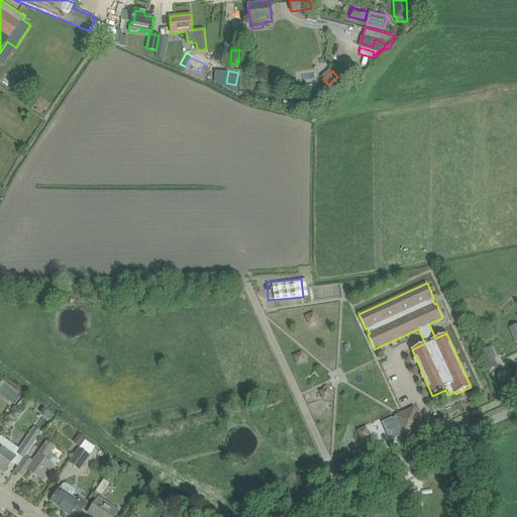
[(313,315),(307,317),(310,323),(316,321),(313,315)]
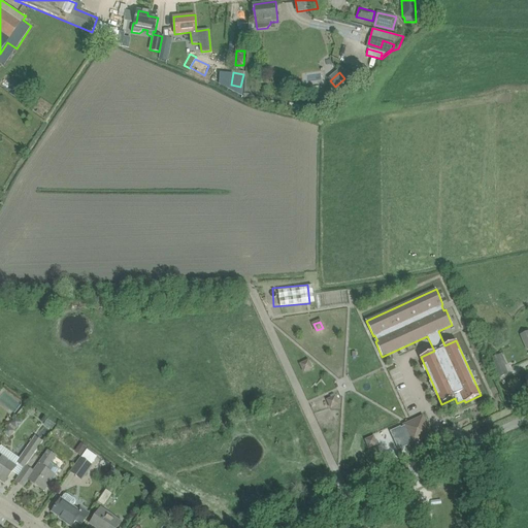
[(507,373),(499,355),(490,359),(499,377),(507,373)]
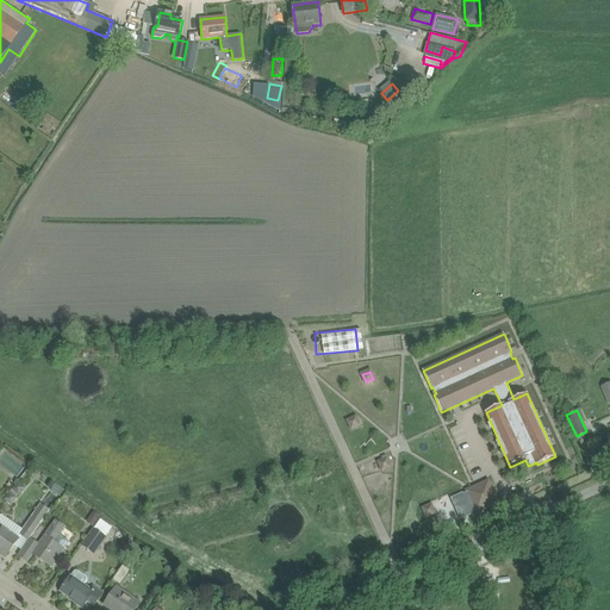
[(356,417),(347,421),(352,430),(360,425),(356,417)]
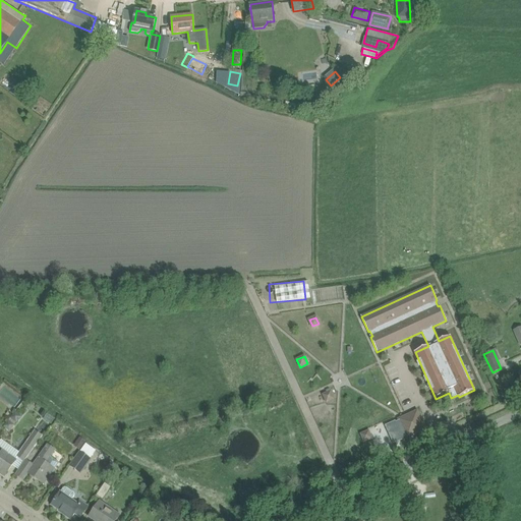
[(331,392),(323,395),(327,402),(334,399),(331,392)]
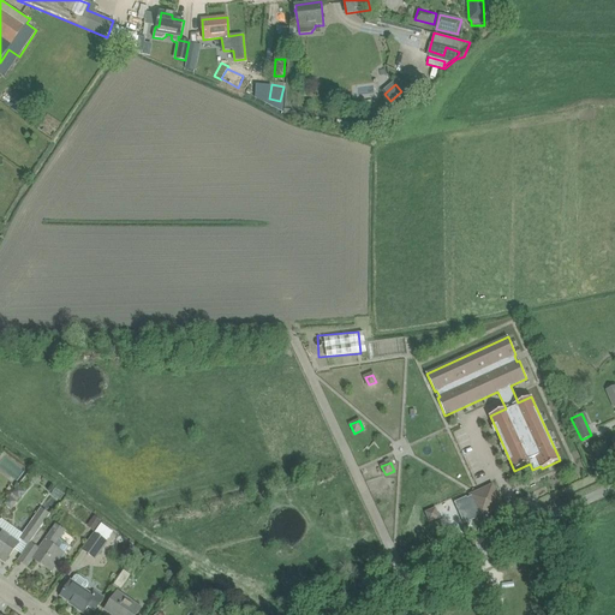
[(502,507),(493,485),(471,495),(481,518),(502,507)]
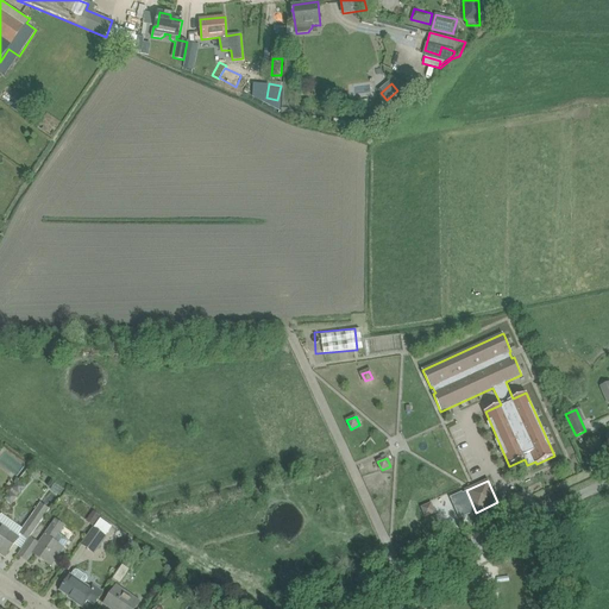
[(10,491),(4,500),(11,504),(17,497),(10,491)]
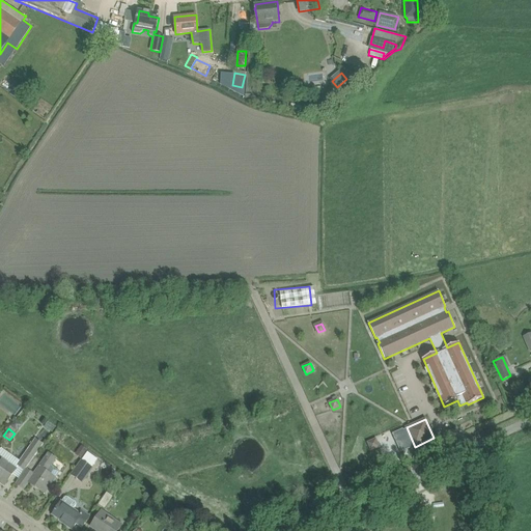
[(21,463),(19,466),(24,469),(34,455),(43,444),(36,440),(28,451),(21,463)]
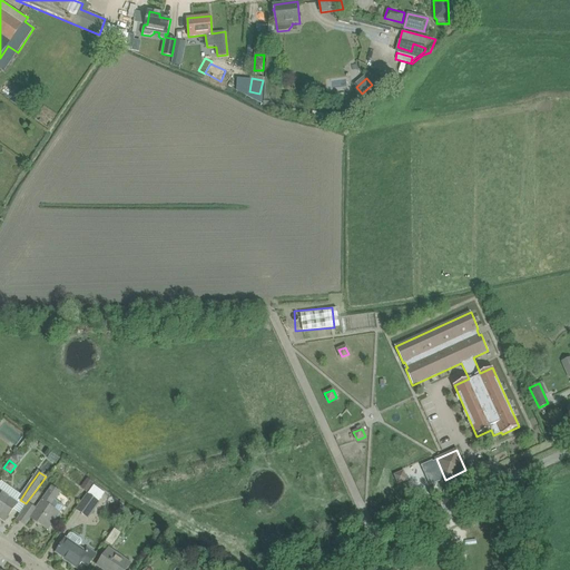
[(403,472),(395,475),(399,483),(406,480),(403,472)]
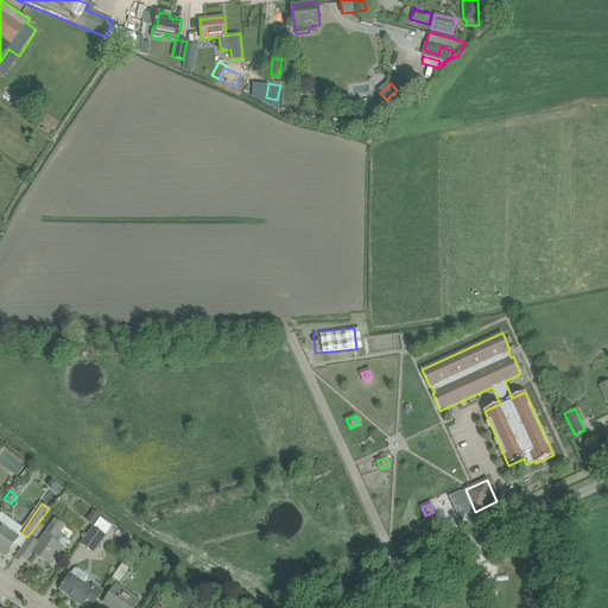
[(93,510),(90,514),(86,520),(93,526),(96,521),(100,515),(93,510)]
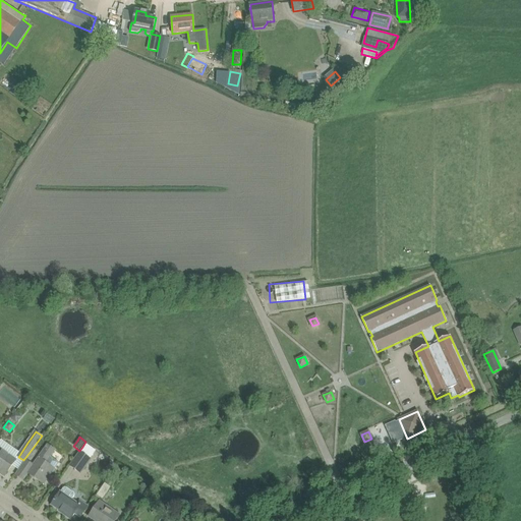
[(0,473),(4,476),(7,473),(12,465),(15,460),(17,458),(10,453),(13,449),(2,440),(0,443),(0,473)]
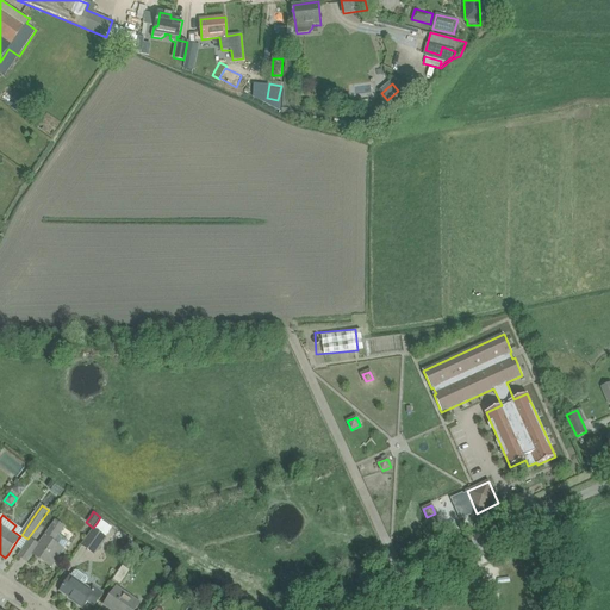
[(50,567),(57,558),(69,542),(58,535),(64,527),(56,521),(39,543),(31,539),(18,556),(27,562),(32,554),(50,567)]
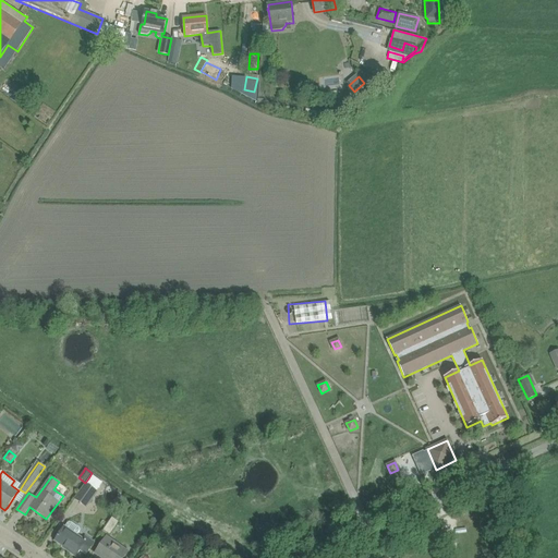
[(167,485),(164,486),(161,477),(149,481),(153,494),(168,490),(167,485)]
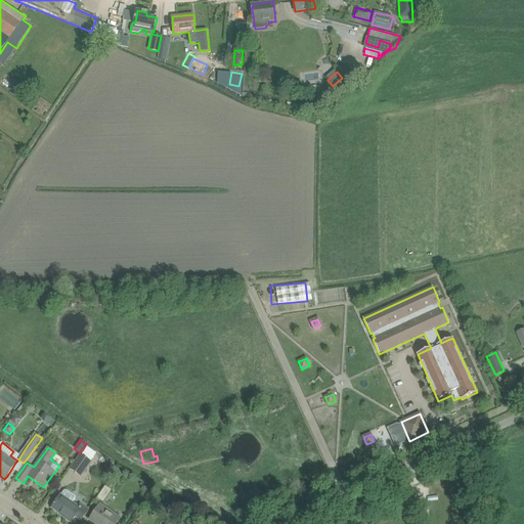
[(81,477),(92,462),(81,454),(70,469),(81,477)]
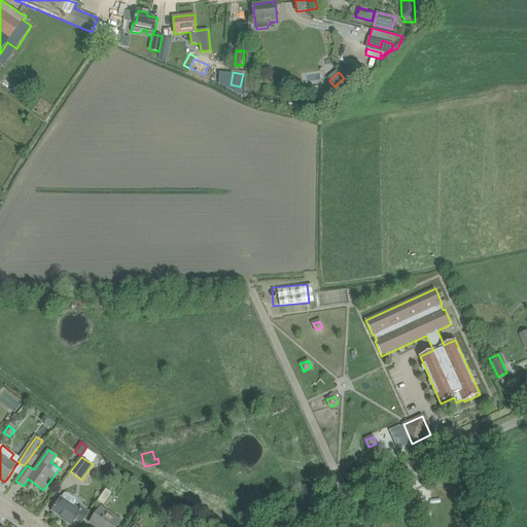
[(112,493),(111,492),(114,488),(109,485),(98,501),(104,505),(112,493)]
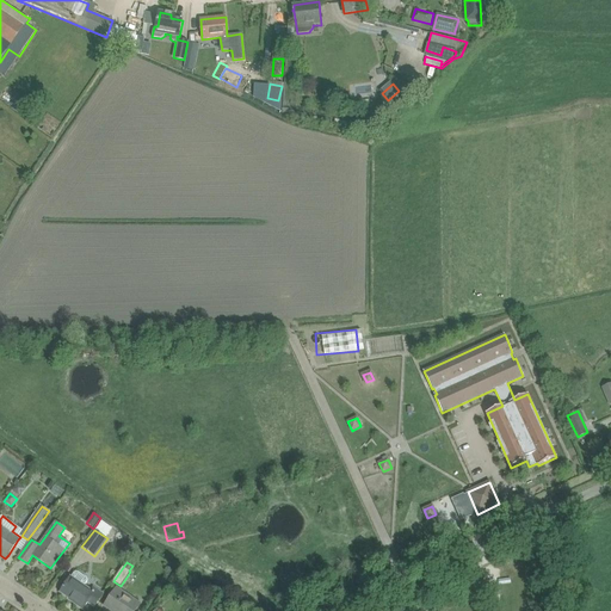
[(94,608),(102,597),(103,594),(93,588),(91,592),(84,587),(87,581),(87,579),(86,578),(78,572),(76,572),(74,573),(71,579),(71,578),(61,592),(76,603),(75,604),(84,610),(88,603),(94,608)]
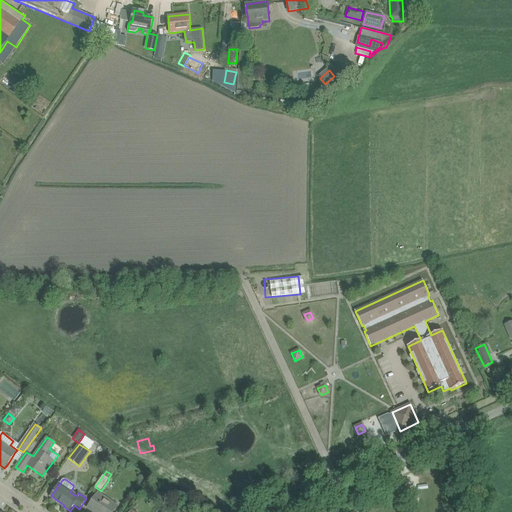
[(113,511),(117,507),(97,493),(87,508),(93,511),(113,511)]
